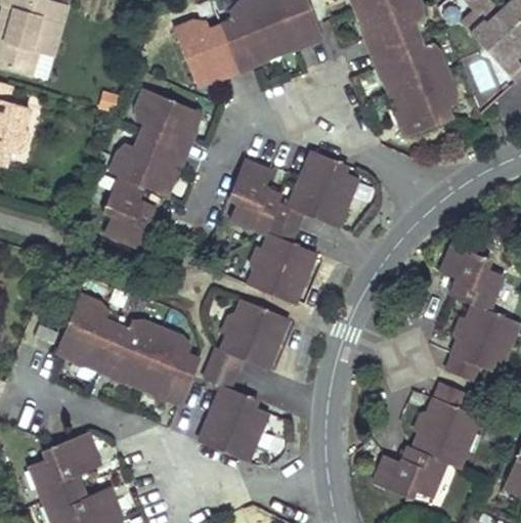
[(18,10),(13,26),(9,42),(0,39),(0,64),(35,75),(42,54),(56,58),(71,8),(52,3),(52,0),(0,0),(0,4),(9,7),(18,10)]
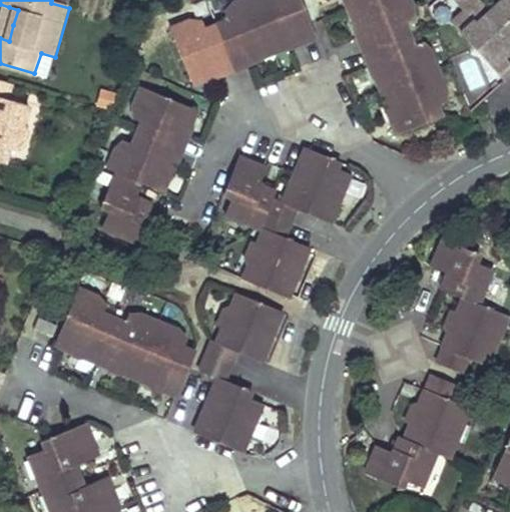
[(313,26),(303,0),(234,0),(233,0),(225,11),(228,20),(218,25),(209,28),(205,18),(193,18),(173,26),(193,78),(208,72),(211,80),(222,75),(236,70),(249,64),(263,59),(261,53),(274,47),(291,41),(293,47),(293,48),(305,44),(305,43),(318,37),(313,26)]
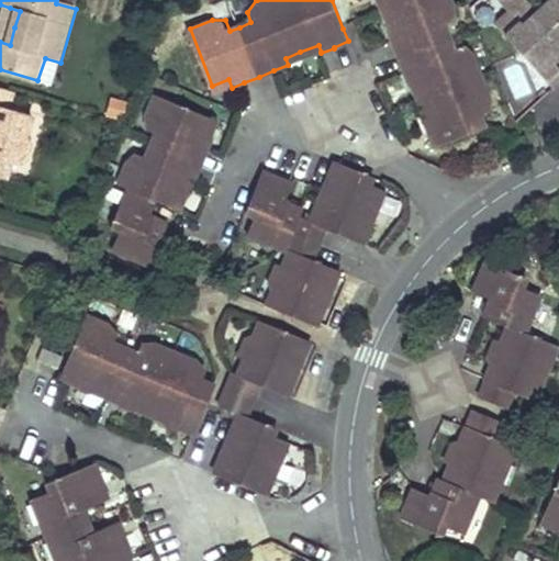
[(384,0),(377,0),(382,13),(391,34),(398,31),(390,11),(384,0)]
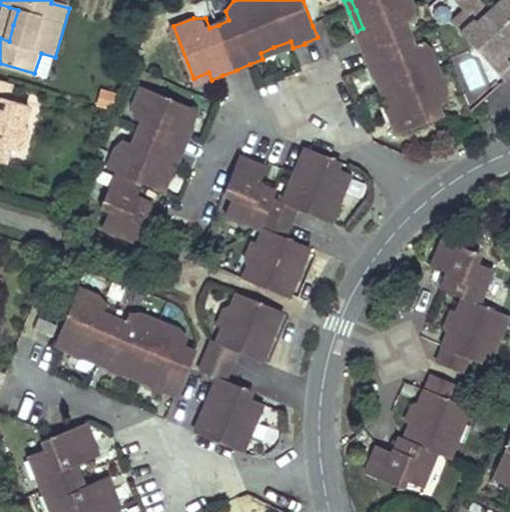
[(351,0),(356,10),(363,28),(357,31),(360,38),(364,47),(366,53),(372,67),(376,77),(381,75),(388,92),(394,108),(388,110),(398,134),(442,116),(438,106),(446,103),(447,90),(440,71),(432,50),(423,41),(414,45),(410,35),(406,25),(414,21),(415,8),(411,0),(351,0)]
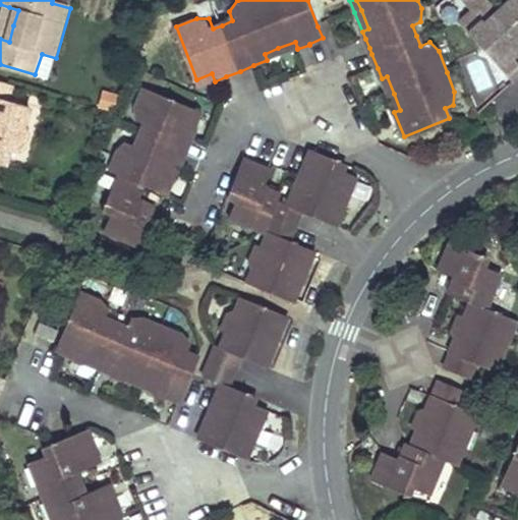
[(517,35),(498,12),(486,0),(463,0),(474,11),(459,25),(513,83),(517,78),(517,64),(512,58),(512,50),(517,50),(517,35)]
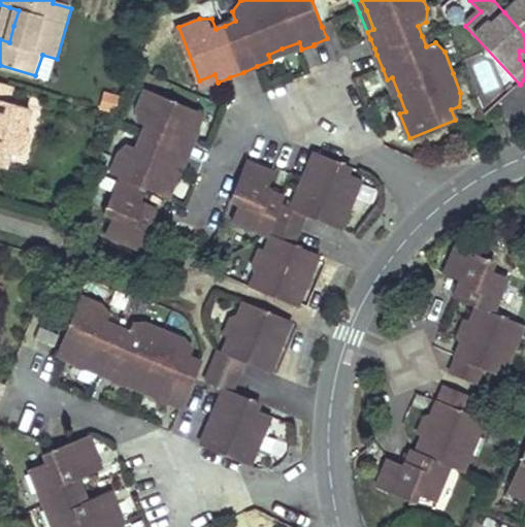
[(522,0),(517,0),(504,12),(524,35),(524,0),(523,1),(522,0)]
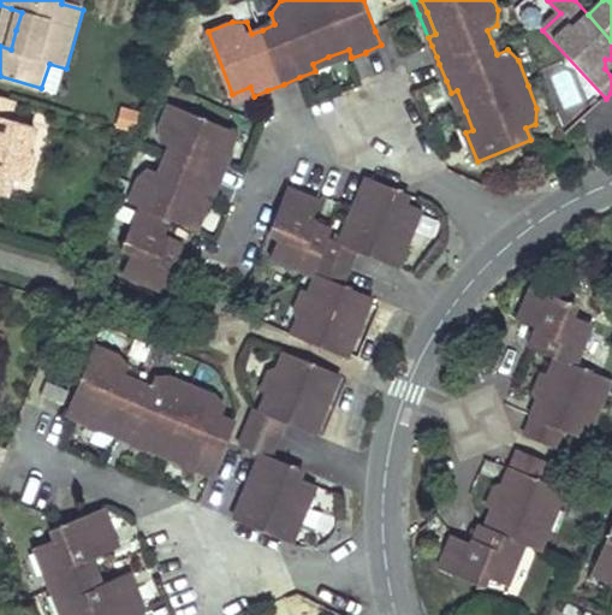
[(22,12),(11,9),(0,43),(0,46),(11,49),(16,30),(22,12)]
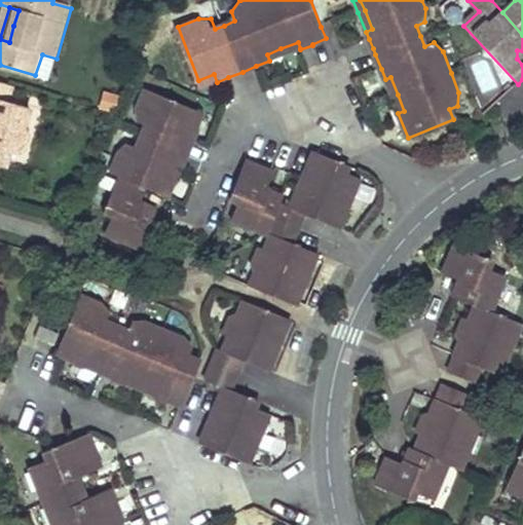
[(267,54),(269,61),(284,54),(300,48),(298,42),(281,48),(267,54)]
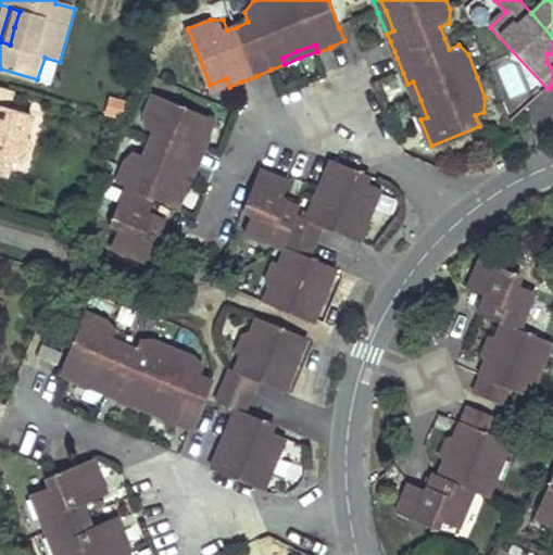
[(226,78),(210,85),(214,93),(229,87),(226,78)]
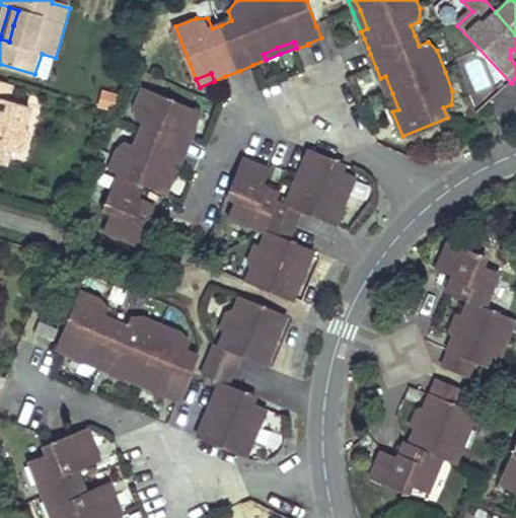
[(385,76),(380,78),(386,95),(392,112),(398,109),(392,93),(385,76)]
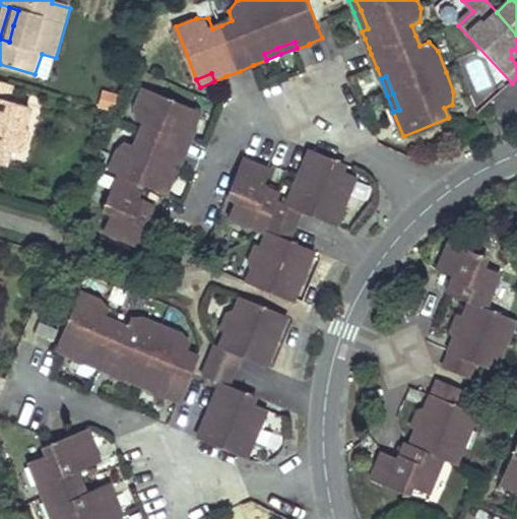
[(34,110),(22,106),(11,103),(16,86),(0,81),(0,163),(7,166),(13,151),(20,153),(28,148),(31,137),(28,130),(34,110)]
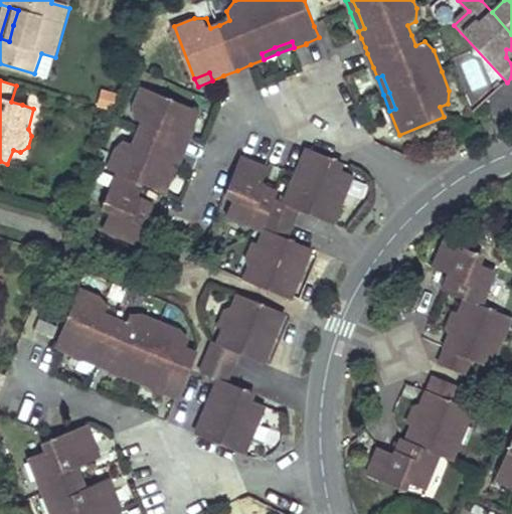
[(145,185),(161,191),(168,174),(174,177),(178,166),(180,160),(184,152),(187,145),(189,139),(194,127),(189,125),(195,109),(144,86),(137,103),(136,118),(143,121),(138,133),(135,142),(127,138),(119,148),(110,170),(117,173),(145,185)]
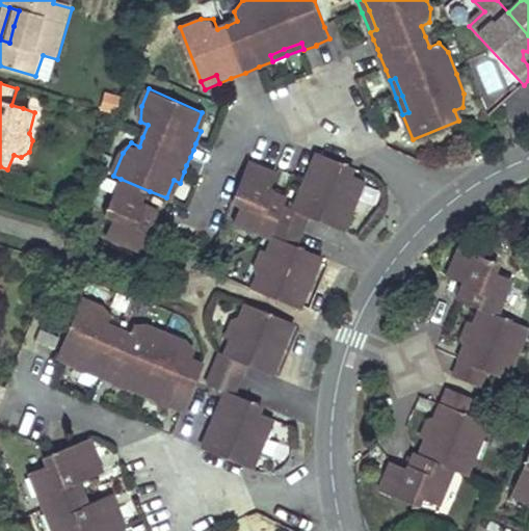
[(105,93),(102,110),(121,113),(124,96),(105,93)]
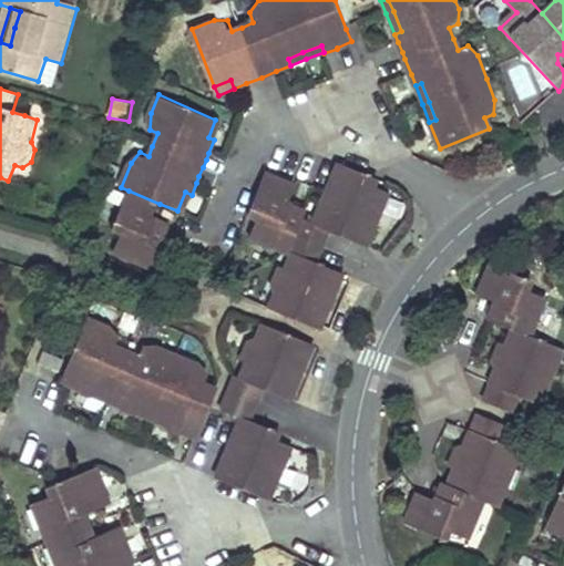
[(214,140),(222,122),(215,120),(208,137),(214,140)]
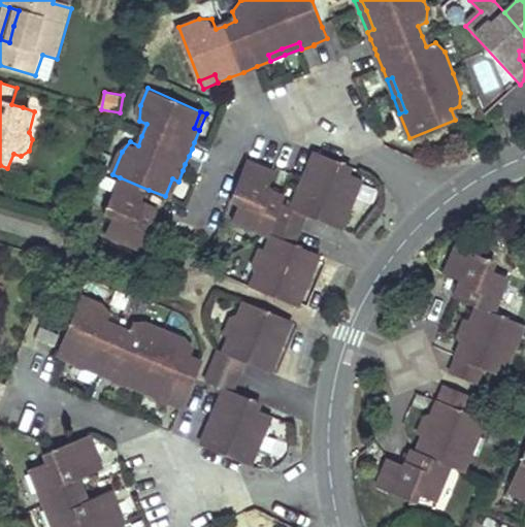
[(237,187),(232,200),(239,202),(232,220),(270,235),(272,236),(267,251),(262,248),(255,264),(258,273),(269,277),(263,293),(298,307),(305,289),(304,288),(309,275),(310,275),(320,256),(295,245),(301,230),(306,216),(340,230),(362,178),(349,173),(351,167),(318,154),(313,164),(306,179),(312,182),(307,193),(302,190),(294,209),(283,204),(265,197),(274,174),(248,163),(237,187)]
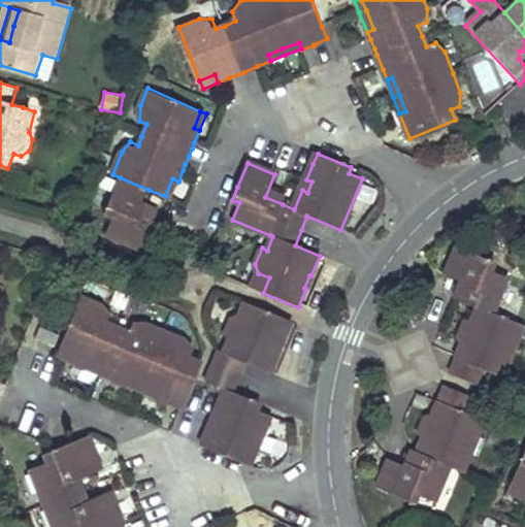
[(149,190),(120,177),(106,210),(113,213),(105,234),(142,250),(150,233),(158,211),(141,205),(149,190)]
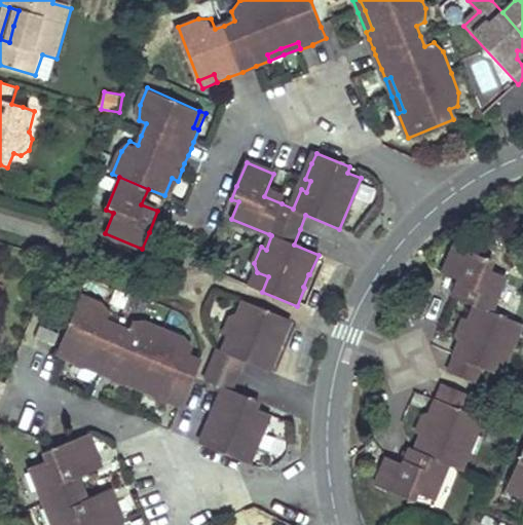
[(178,181),(172,178),(164,195),(171,198),(178,181)]
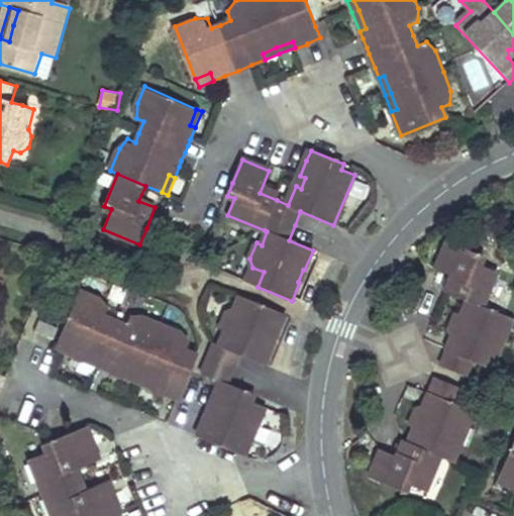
[(305,178),(300,176),(296,186),(301,189),(305,178)]
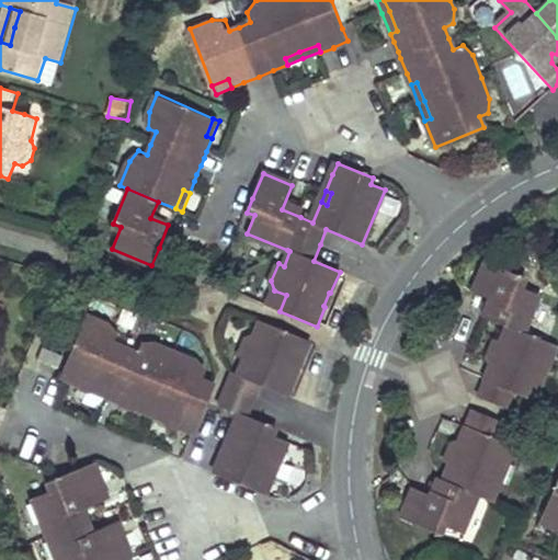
[(479,398),(508,409),(514,393),(533,401),(534,401),(557,346),(526,334),(543,295),(523,287),(527,278),(487,262),(475,293),(491,300),(484,317),(509,328),(503,342),(498,339),(489,358),(492,366),(503,370),(498,385),(487,380),(479,398)]
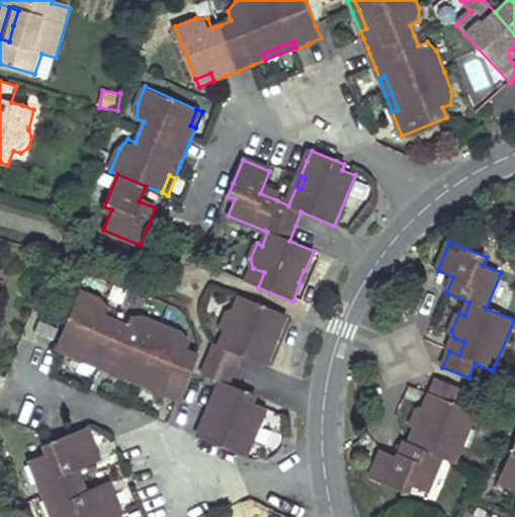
[(253,268),(247,282),(258,287),(264,272),(253,268)]
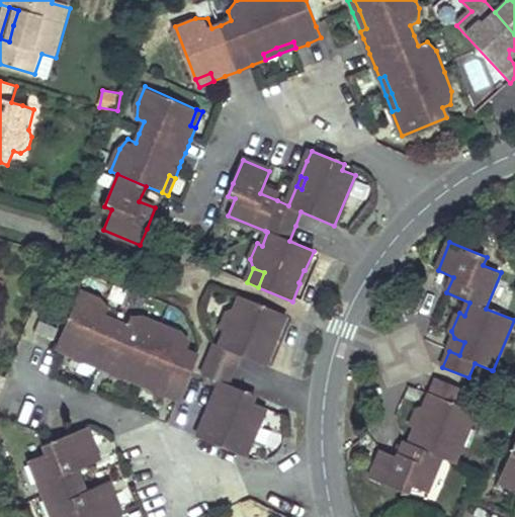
[(80,292),(59,344),(73,349),(71,355),(98,366),(122,376),(124,371),(141,378),(154,383),(152,389),(180,401),(198,357),(188,353),(190,345),(183,335),(162,326),(147,320),(130,318),(126,327),(116,323),(104,317),(107,309),(99,299),(80,292)]
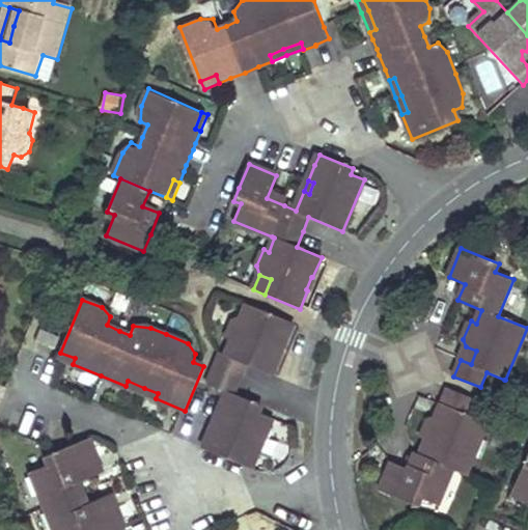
[(246,304),(242,316),(253,322),(258,308),(246,304)]
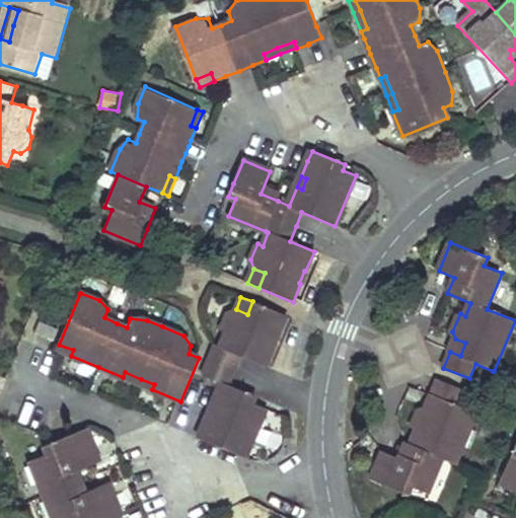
[(287,316),(252,301),(247,314),(236,309),(235,309),(227,312),(221,327),(227,330),(220,347),(216,346),(210,361),(204,376),(222,383),(218,393),(211,410),(216,412),(212,422),(207,420),(199,439),(246,458),(267,409),(253,403),(256,396),(230,385),(235,372),(242,357),(266,367),(275,345),(273,345),(277,335),(279,335),(287,316)]
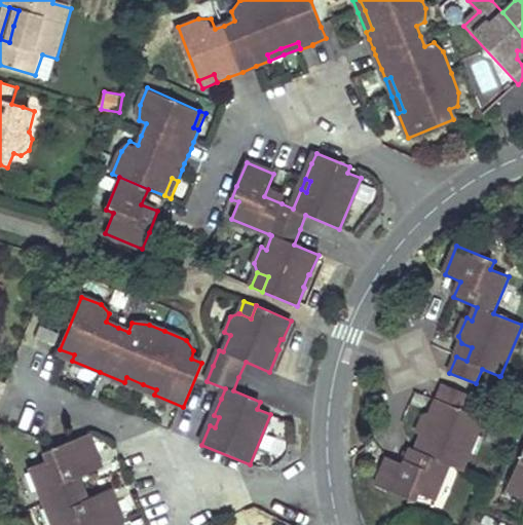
[(60,332),(40,324),(35,336),(55,343),(60,332)]
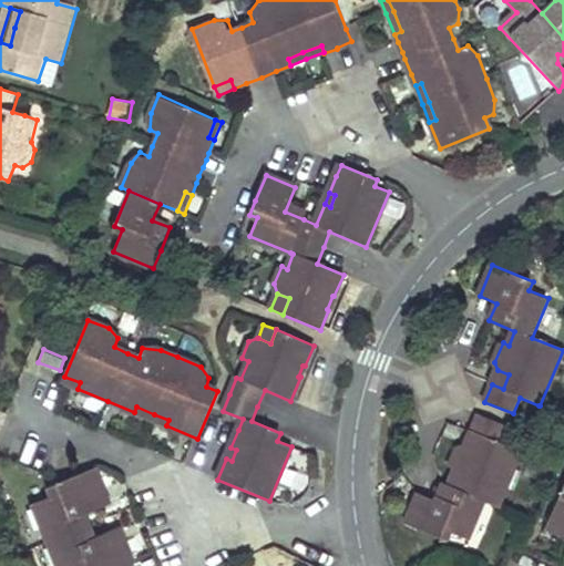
[(492,384),(503,389),(509,374),(498,370),(492,384)]
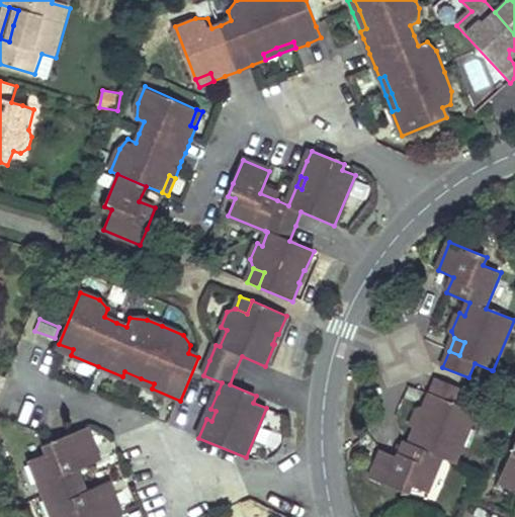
[(124,371),(122,376),(139,383),(152,389),(154,383),(141,378),(124,371)]
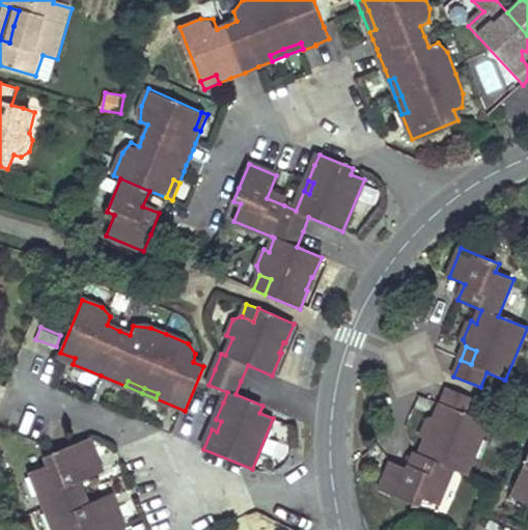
[(475,399),(449,389),(442,405),(443,406),(452,410),(447,422),(438,418),(429,422),(422,439),(426,441),(421,454),(416,452),(409,469),(392,463),(381,491),(420,507),(423,499),(439,505),(453,470),(466,475),(488,423),(469,415),(475,399)]
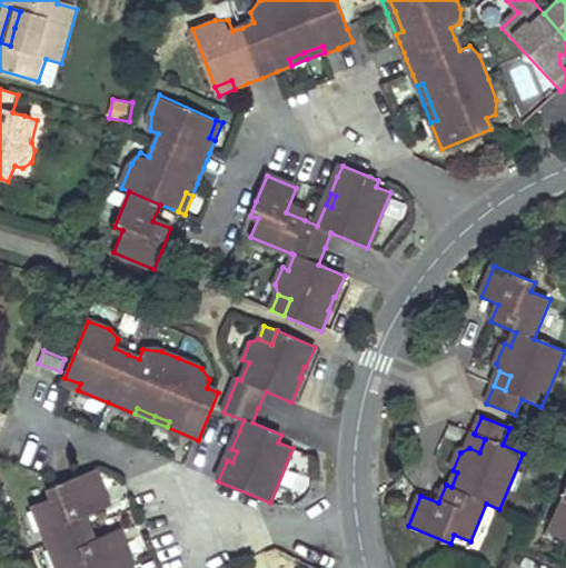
[(475,435),(469,448),(479,452),(485,439),(475,435)]
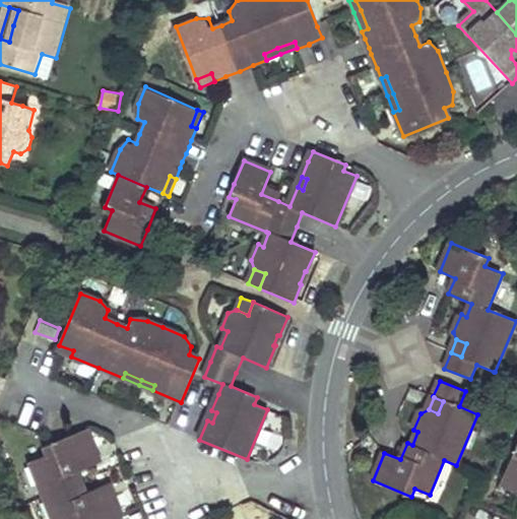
[(102,464),(87,430),(59,441),(44,447),(49,458),(31,465),(45,498),(82,482),(78,473),(102,464)]
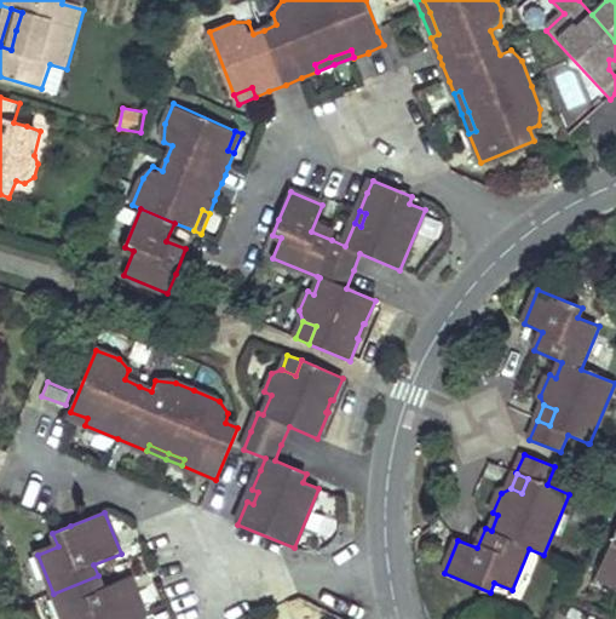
[(615,529),(600,568),(615,574),(615,529)]
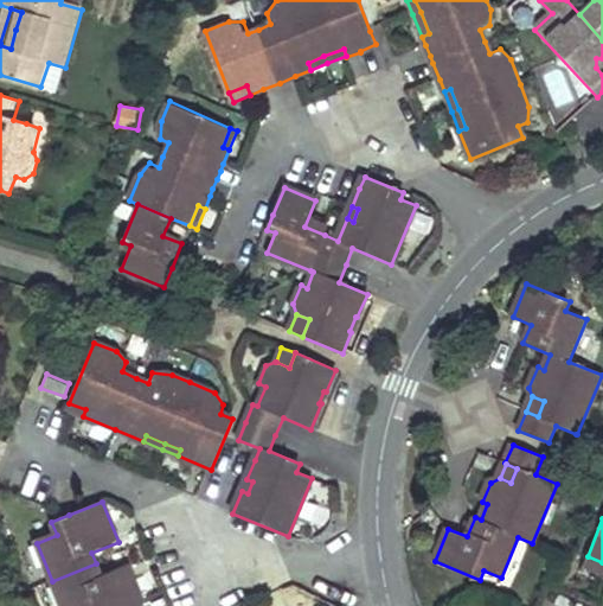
[(602,562),(588,556),(584,565),(602,572),(602,562)]
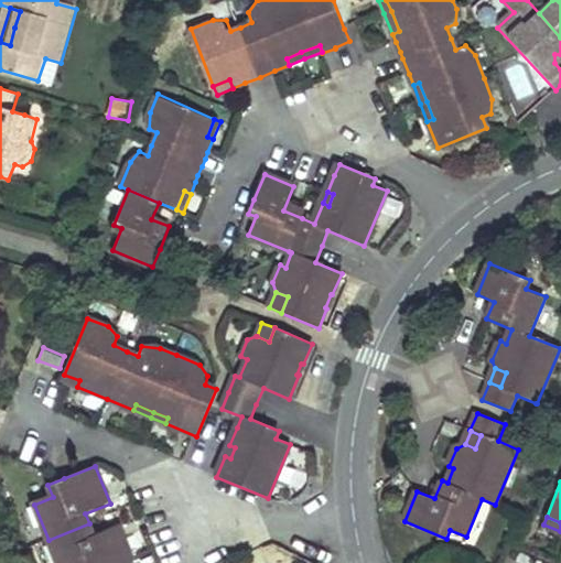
[(119,523),(93,534),(89,523),(49,540),(57,562),(133,562),(119,523)]
